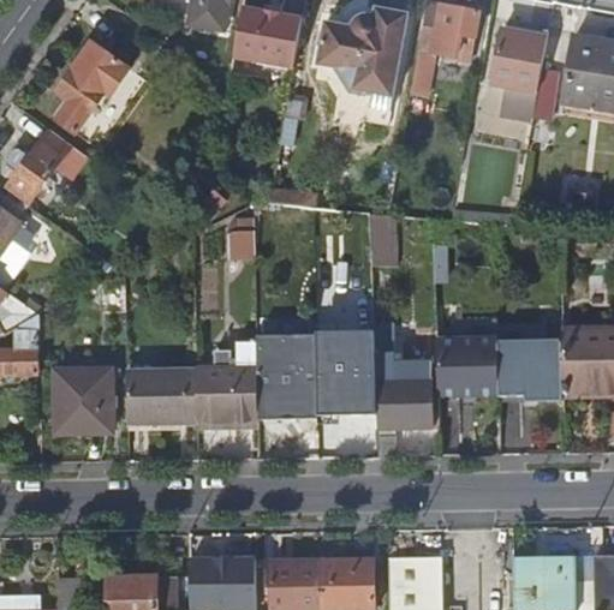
[(194,0),(190,21),(224,27),(227,0),(194,0)]
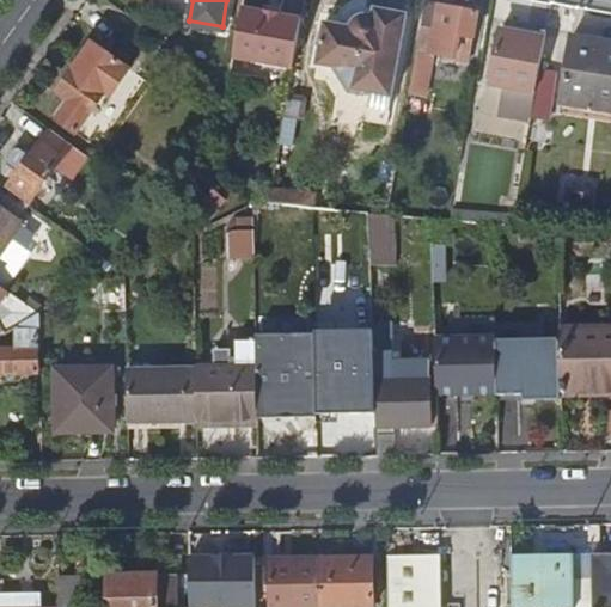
[(437,4),(423,0),(403,111),(415,112),(427,51),(437,4)]
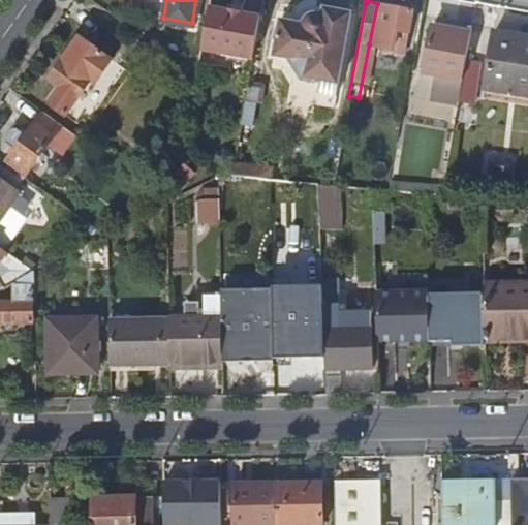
[(408,9),(377,3),(369,44),(390,49),(394,29),(405,31),(408,9)]
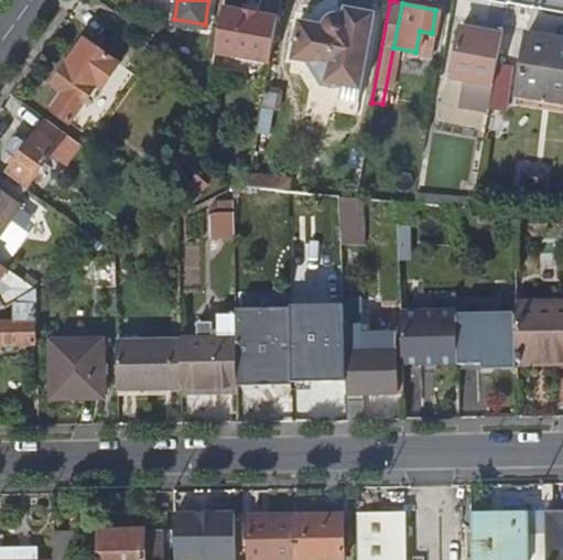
[(275,13),(220,4),(210,66),(241,71),(240,78),(263,82),(275,13)]
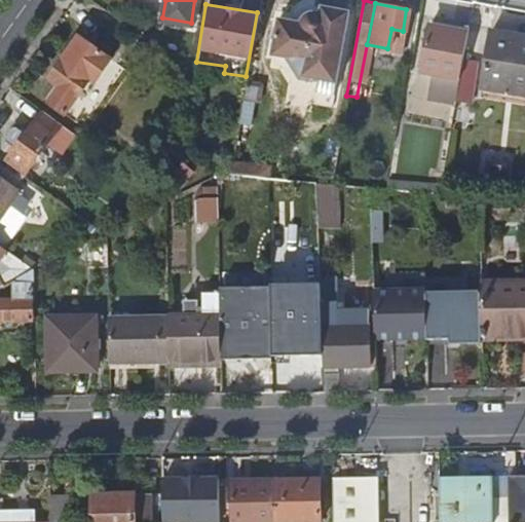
[(321,4),(320,11),(346,15),(347,8),(321,4)]
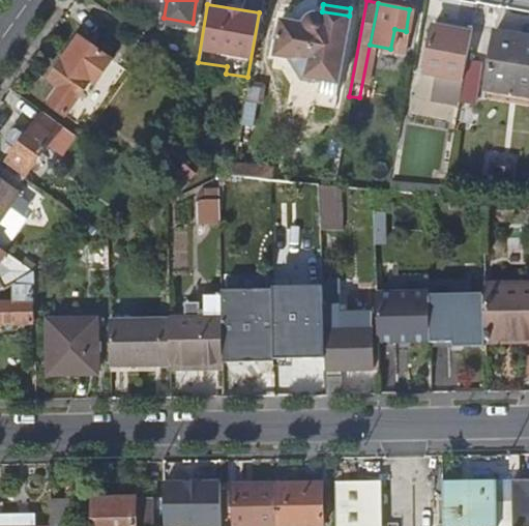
[(320,26),(322,11),(312,9),(303,13),(301,21),(278,17),(278,19),(320,26)]
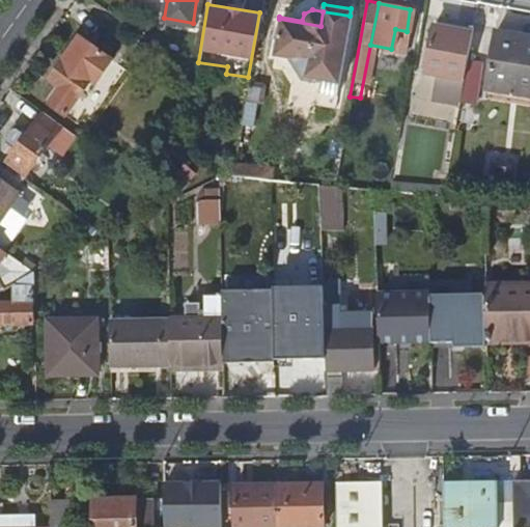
[(350,16),(323,11),(321,26),(279,19),(276,38),(278,38),(275,55),(290,58),(303,75),(308,71),(317,81),(339,84),(350,16)]
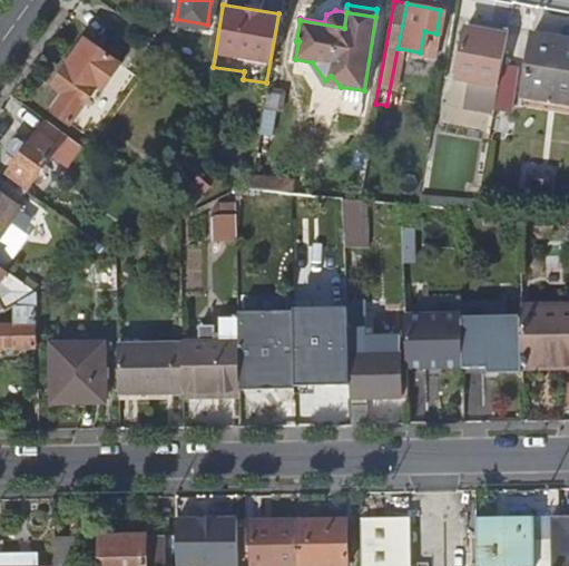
[(492,109),(493,104),(504,32),(466,26),(455,77),(471,79),(467,105),(492,109)]
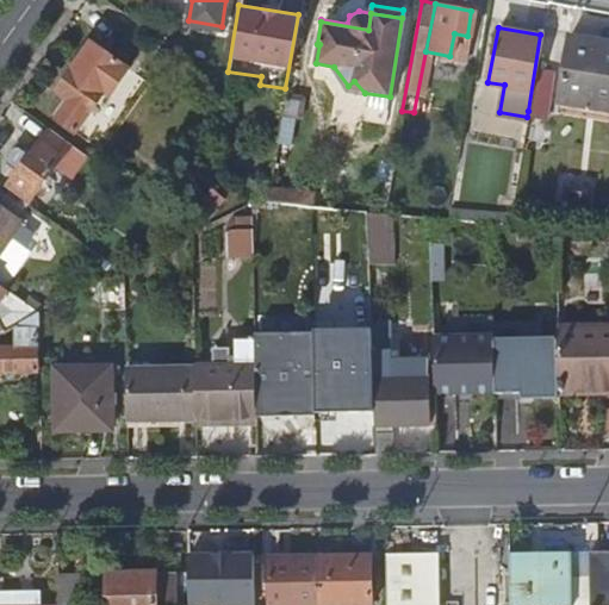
[(597,61),(601,43),(567,36),(564,55),(597,61)]
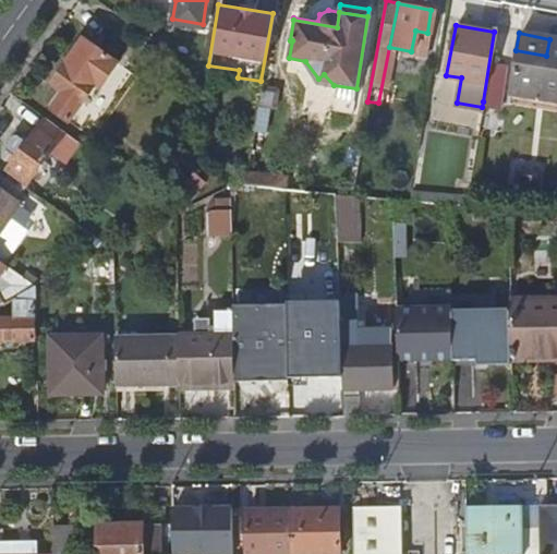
[(83,37),(64,62),(95,85),(113,60),(83,37)]
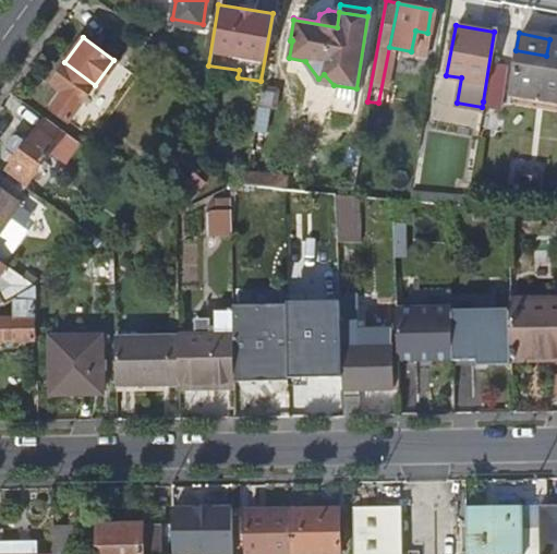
[(556,39),(549,39),(546,56),(516,50),(508,89),(556,98),(556,39)]
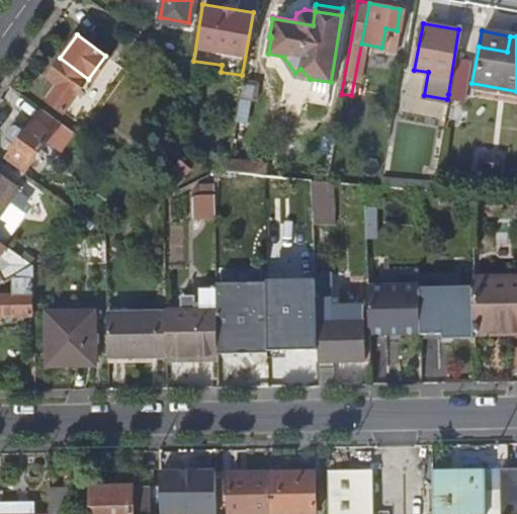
[(64,112),(68,107),(88,79),(60,58),(46,77),(53,82),(41,95),(64,112)]
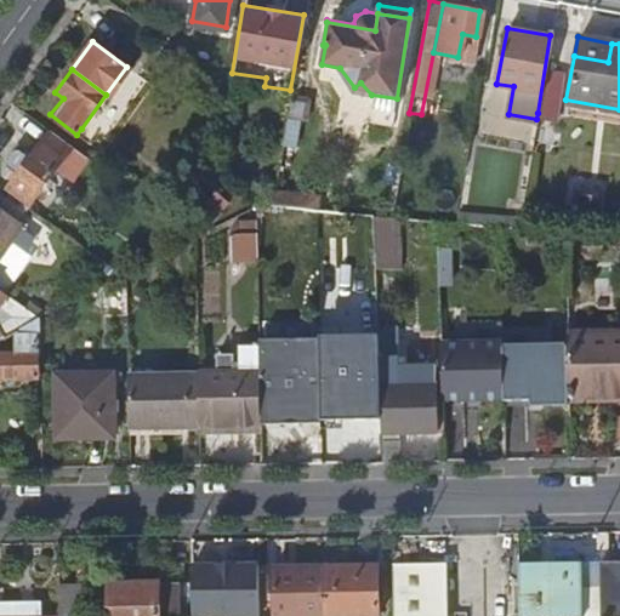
[(289,93),(285,115),(297,117),(301,101),(303,101),(303,96),(289,93)]
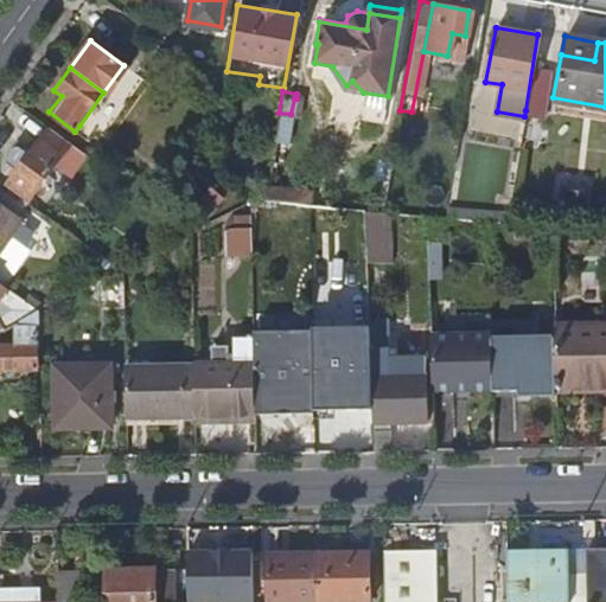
[(605,107),(553,97),(550,111),(605,121),(605,107)]
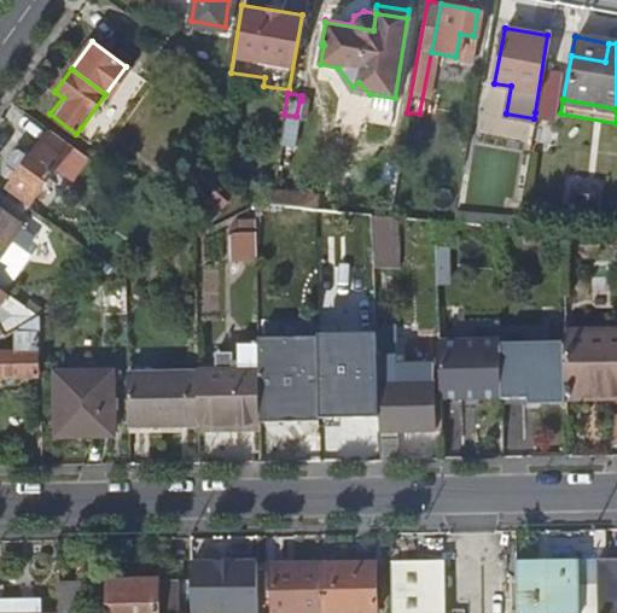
[(88,158),(75,149),(50,130),(29,157),(21,151),(16,150),(7,161),(9,167),(17,173),(5,190),(33,210),(38,203),(31,198),(53,168),(71,180),(88,158)]
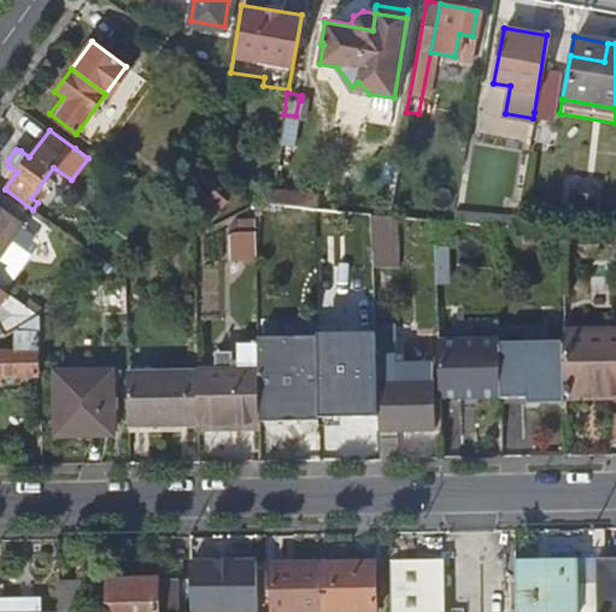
[(305,189),(271,186),(269,201),(286,202),(305,205),(305,189)]
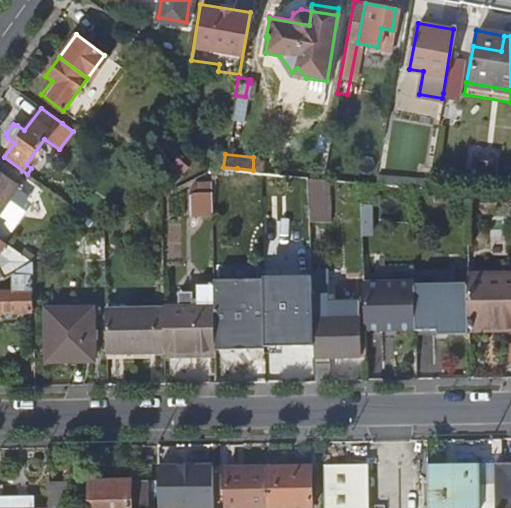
[(180,169),(167,159),(159,170),(171,179),(180,169)]
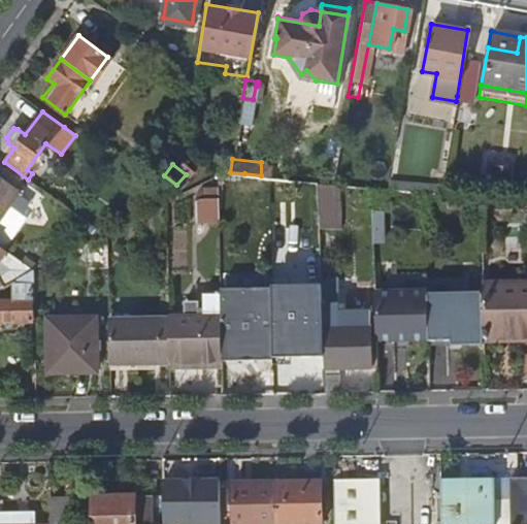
[(346,171),(337,170),(336,178),(343,179),(346,171)]
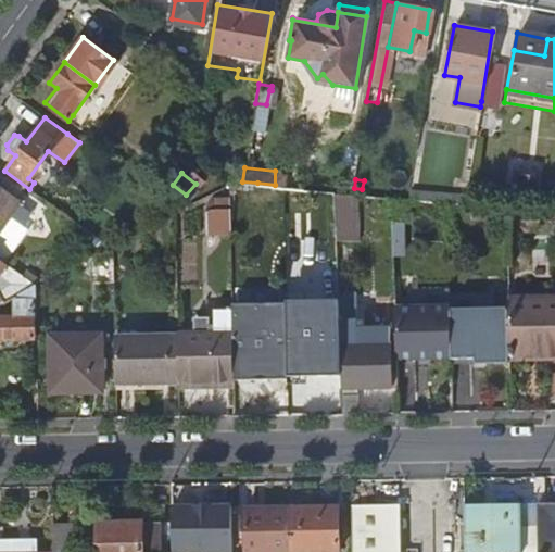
[(0,231),(23,201),(0,184),(0,231)]
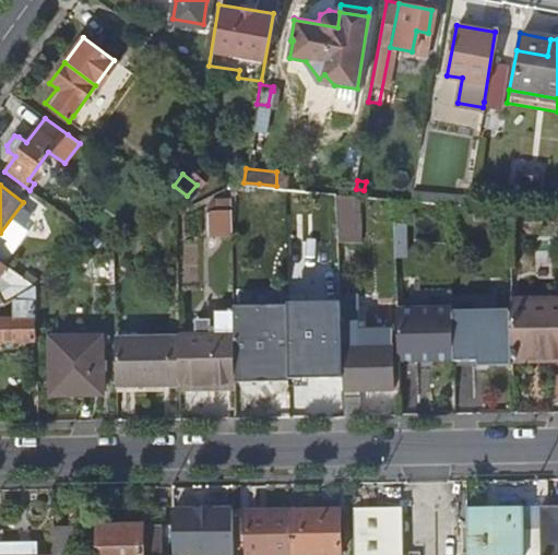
[(336,238),(358,238),(356,191),(334,190),(336,238)]
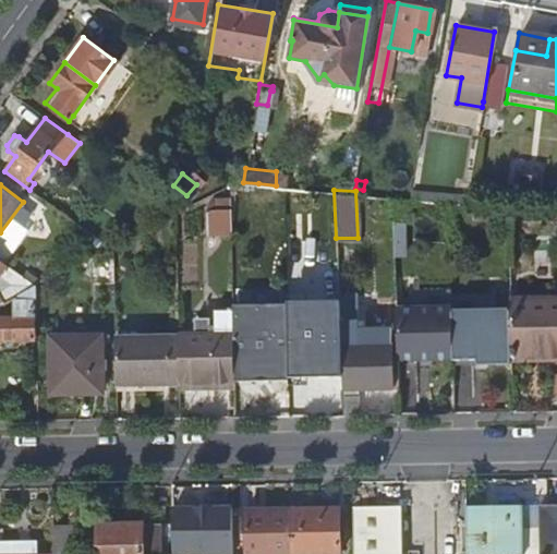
[(210,204),(209,230),(232,230),(233,204),(210,204)]
